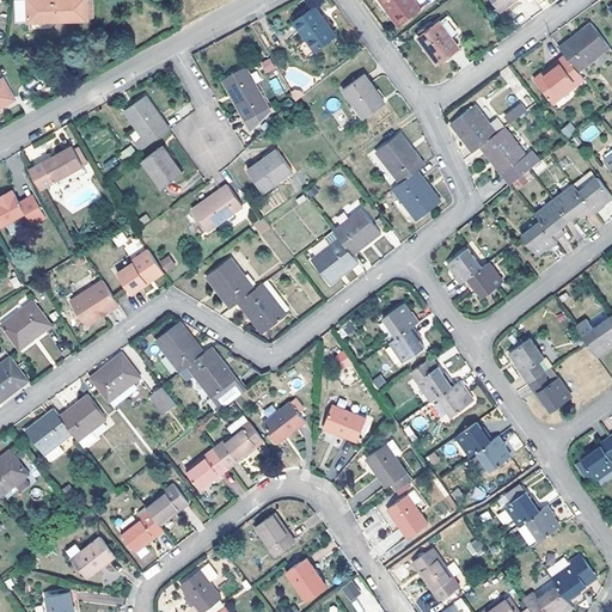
[(95,18),(93,0),(42,0),(42,2),(29,2),(29,0),(16,0),(17,22),(85,19),(87,18),(95,18)]
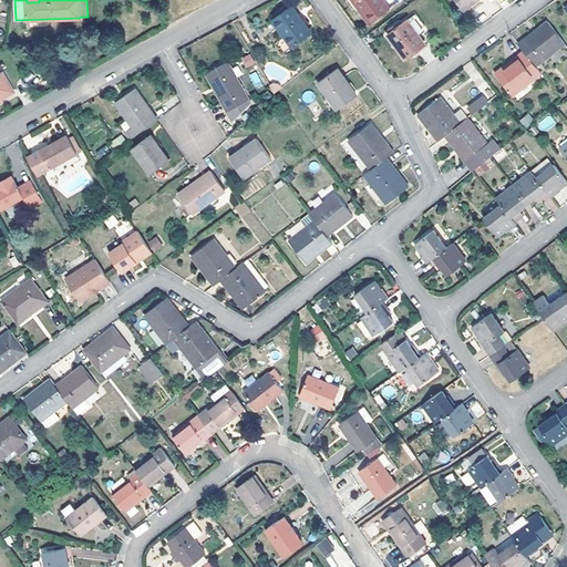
[(352,0),(370,23),(390,9),(383,0),(352,0)]
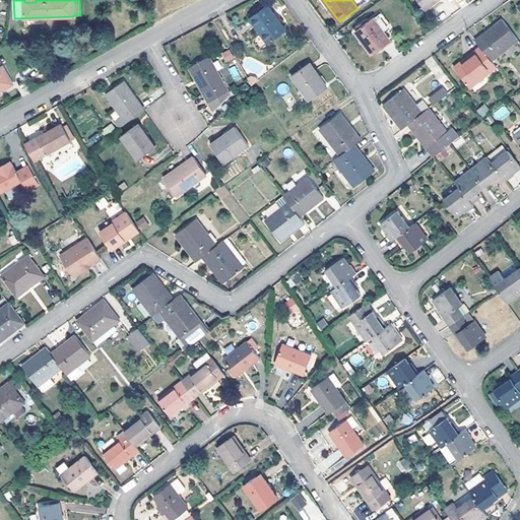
[(418,0),(426,9),(438,0),(418,0)]
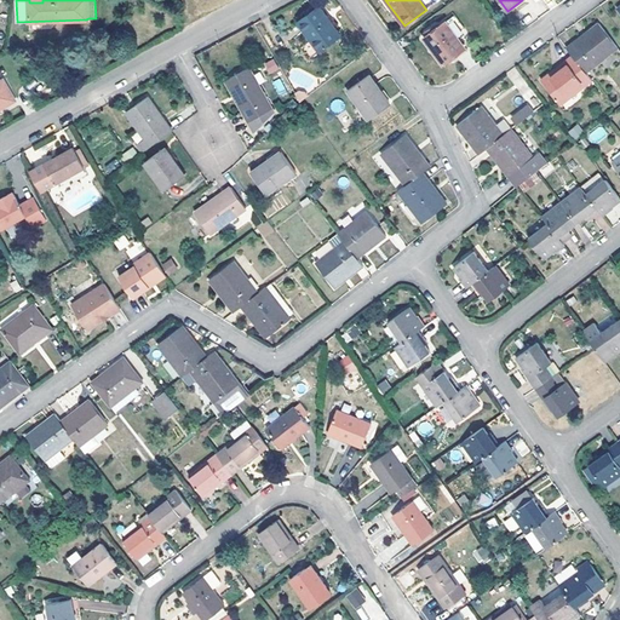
[(320,5),(298,21),(321,51),(342,36),(320,5)]
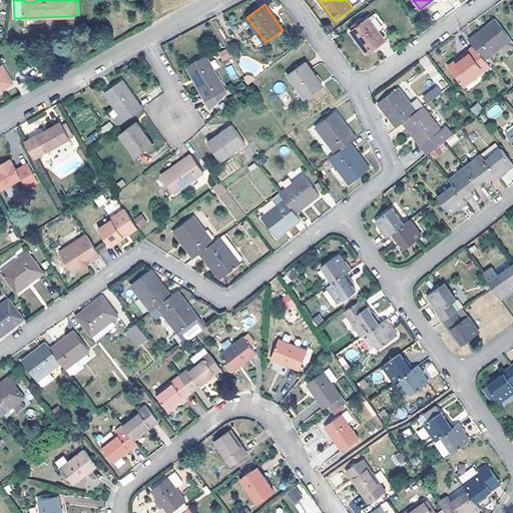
[(378,12),(351,31),(367,52),(385,39),(379,29),(386,24),(378,12)]
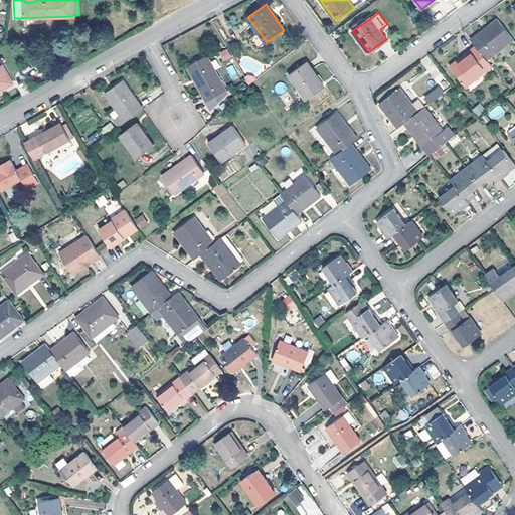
[(476,46),(487,60),(514,39),(498,19),(472,39),(476,46)]
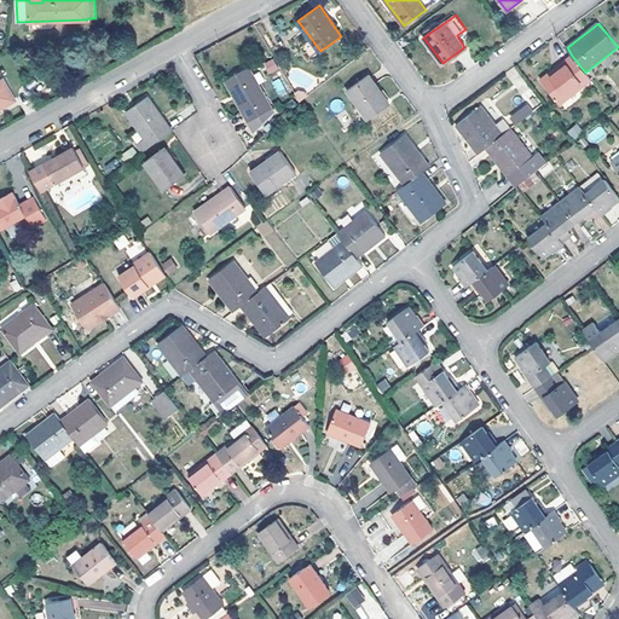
[(560,105),(591,81),(585,73),(572,56),(542,81),(560,105)]
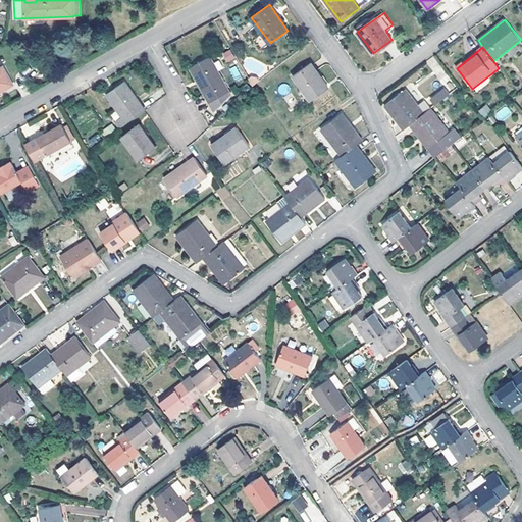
[(230,49),(221,53),(226,63),(235,58),(230,49)]
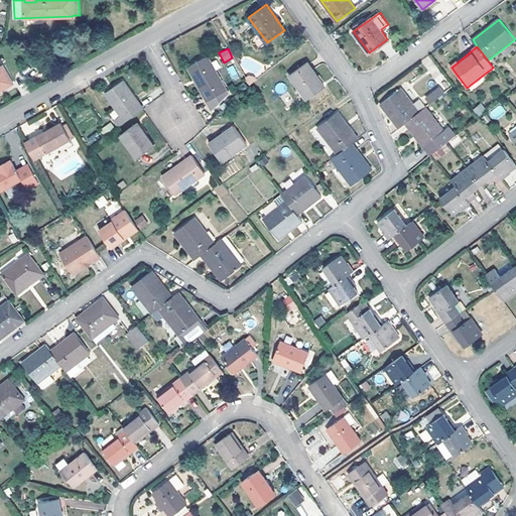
[(209,56),(190,66),(199,81),(198,82),(209,101),(227,91),(209,56)]
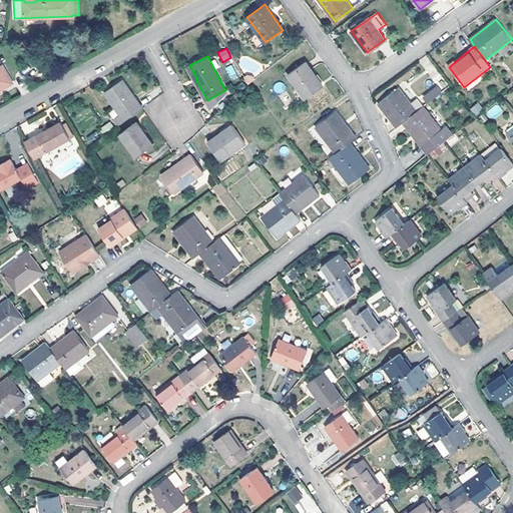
[(306,62),(289,74),(307,99),(324,87),(306,62)]
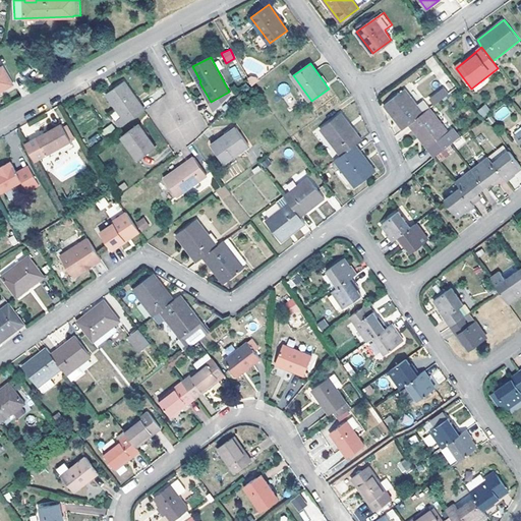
[(228,69),(235,81),(242,77),(235,65),(228,69)]
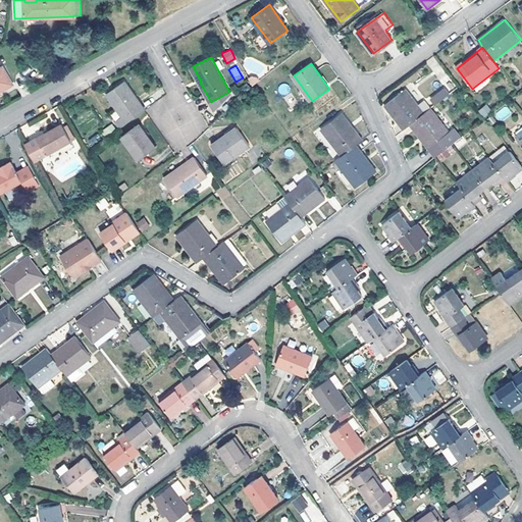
[(192,67),(200,83),(201,82),(193,66),(192,67)]
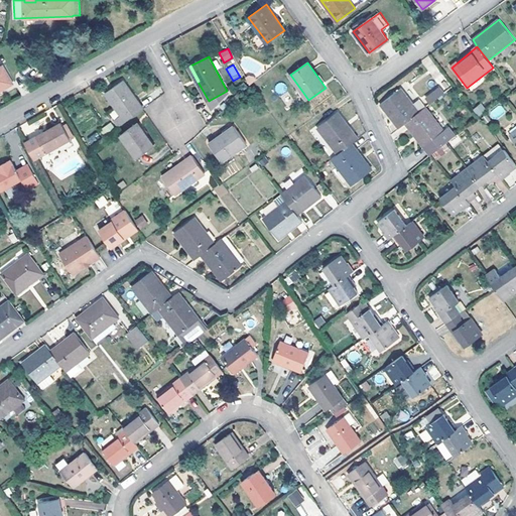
[(0,90),(13,83),(3,67),(0,68),(0,90)]
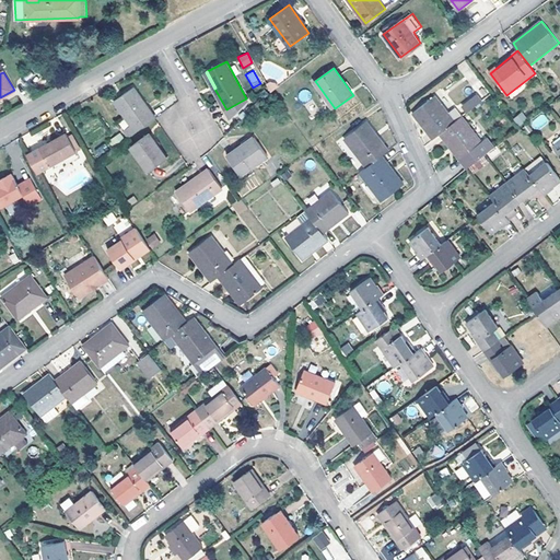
[(267,84),(271,92),(277,86),(275,83),(269,82),(267,84)]
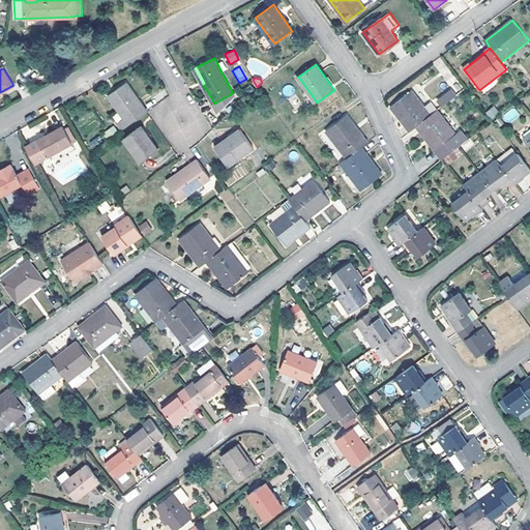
[(117,124),(122,131),(148,112),(127,83),(109,95),(125,118),(117,124)]
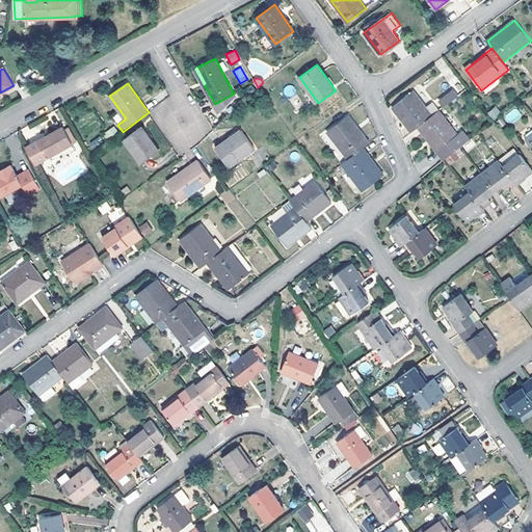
[(444,107),(458,96),(452,88),(437,101),(444,107)]
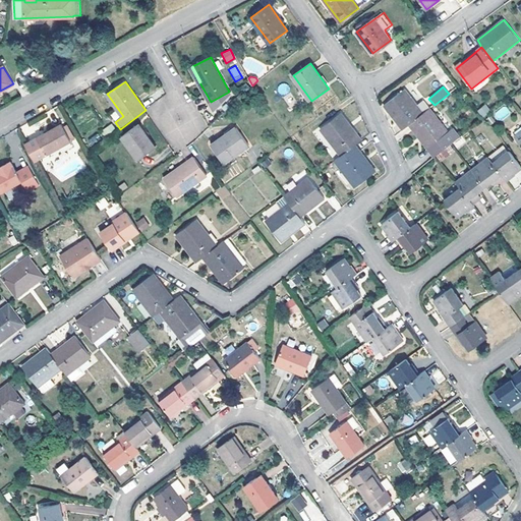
[(385,105),(403,129),(410,124),(429,109),(424,102),(418,107),(405,90),(385,105)]
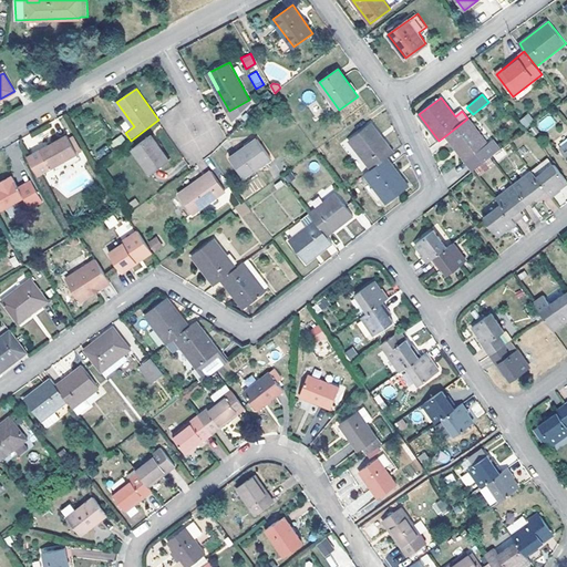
[(529,113),(519,119),(525,127),(534,121),(529,113)]
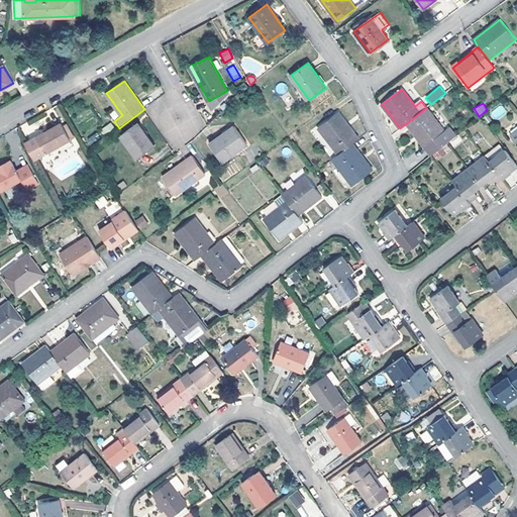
[(490,113),(495,120),(507,112),(501,104),(490,113)]
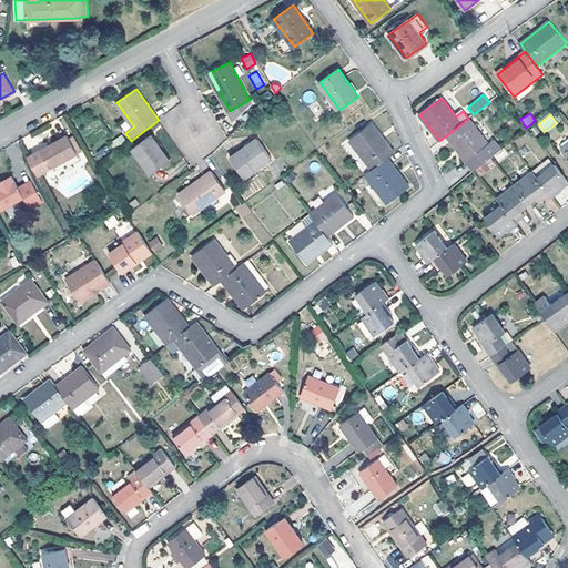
[(468,119),(447,135),(467,162),(489,145),(468,119)]
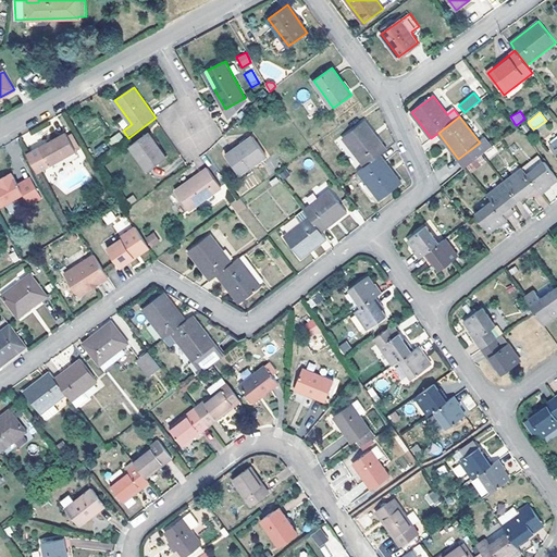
[(364,121),(343,138),(364,166),(380,155),(387,150),(364,121)]
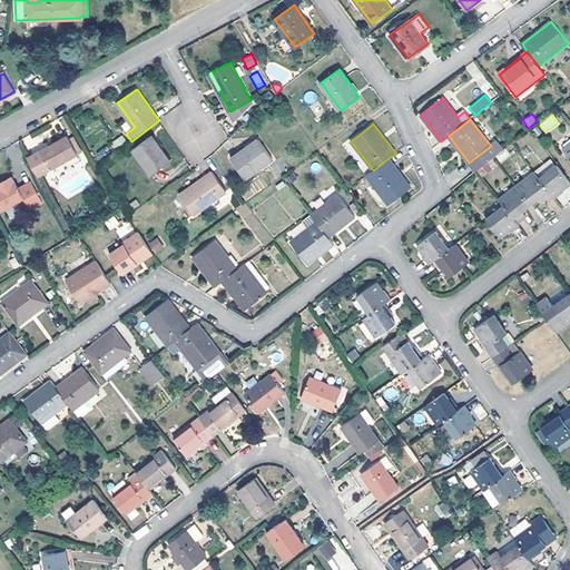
[(22,138),(28,148),(35,144),(30,135),(22,138)]
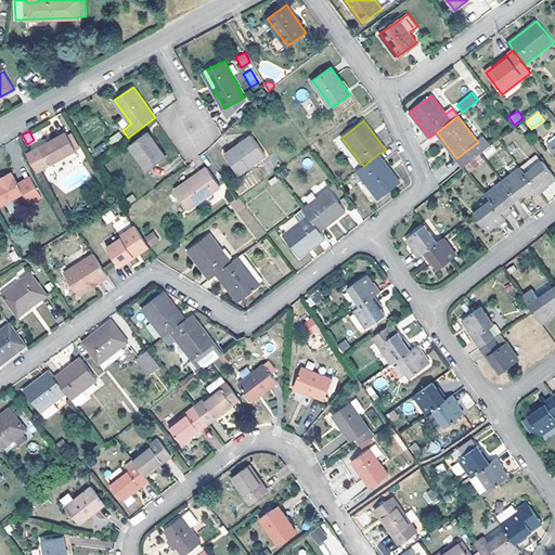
[(110,139),(114,145),(125,138),(120,131),(110,139)]
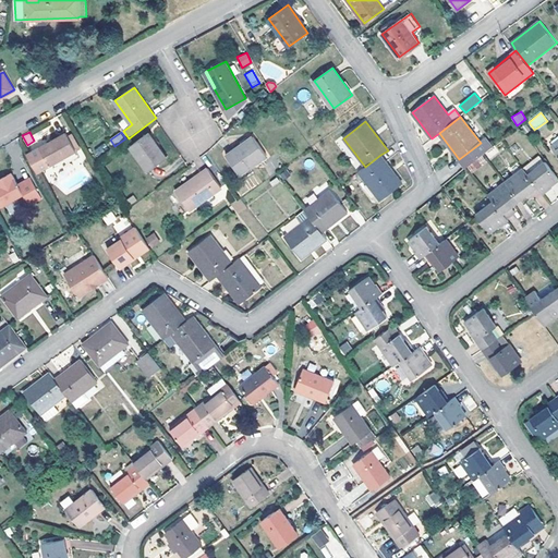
[(38,173),(51,166),(76,150),(77,152),(81,149),(79,146),(75,147),(69,136),(67,133),(41,148),(28,155),(38,173)]
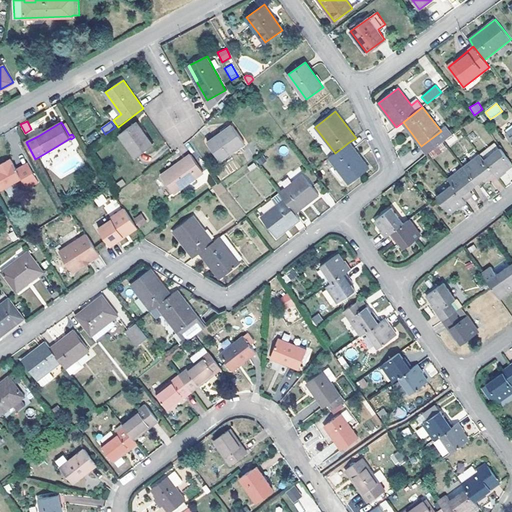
[(142,129),(137,122),(120,134),(137,158),(152,146),(141,130),(142,129)]
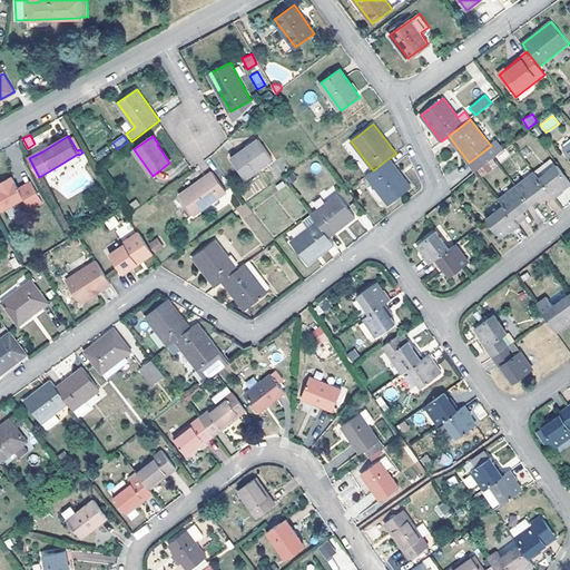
[(74,137),(70,139),(77,150),(80,149),(74,137)]
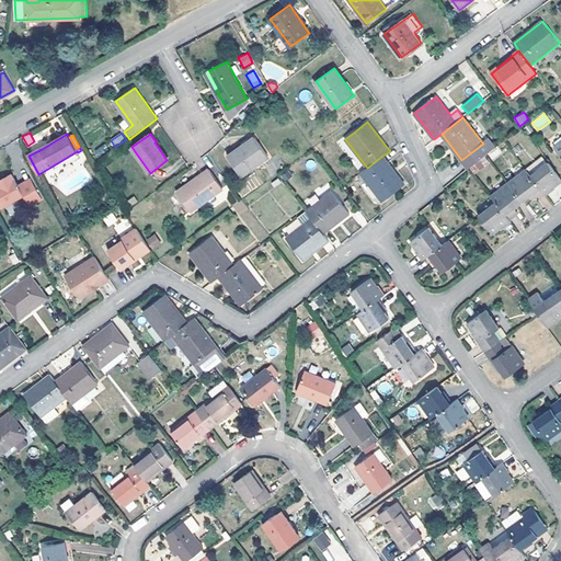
[(255,137),(228,157),(241,175),(268,156),(255,137)]
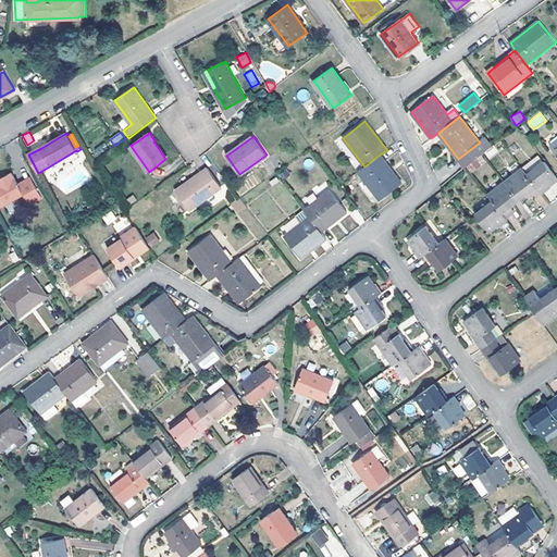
[(168,158),(155,140),(153,141),(165,159),(168,158)]
